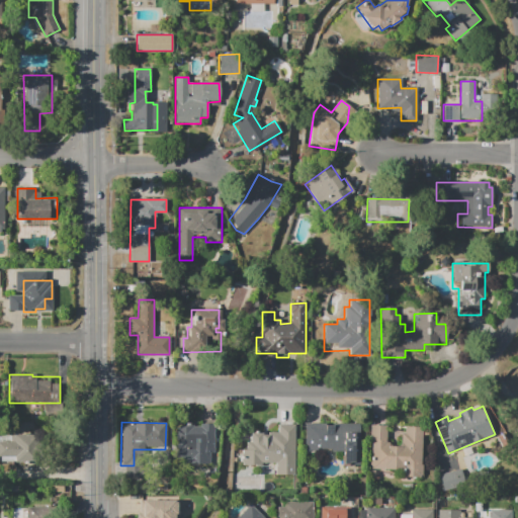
[(176,427),(199,427),(200,423),(213,423),(212,456),(175,456),(176,427)]
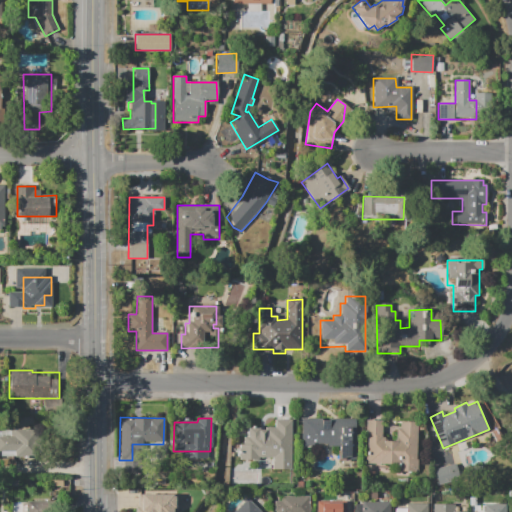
[(302,419),(355,419),(355,460),(337,459),(338,444),(302,444),(302,419)]
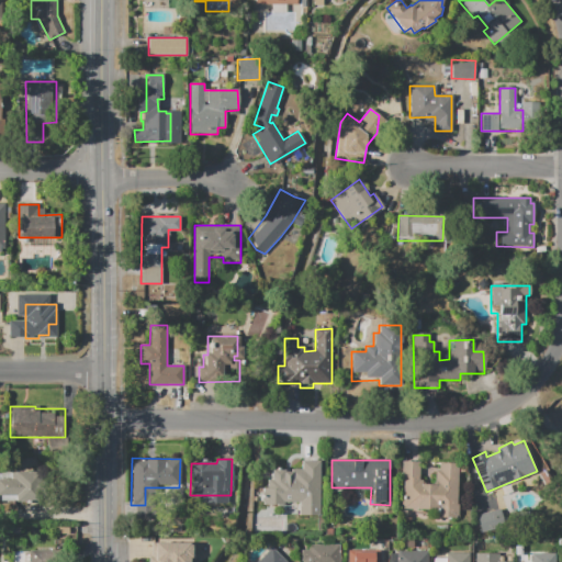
[(318,461),(317,516),(299,515),(300,502),(282,501),(282,504),(261,504),(262,487),(267,487),(267,479),(271,479),(271,468),(282,468),(282,473),(291,473),(291,469),(300,469),(300,461),(318,461)]
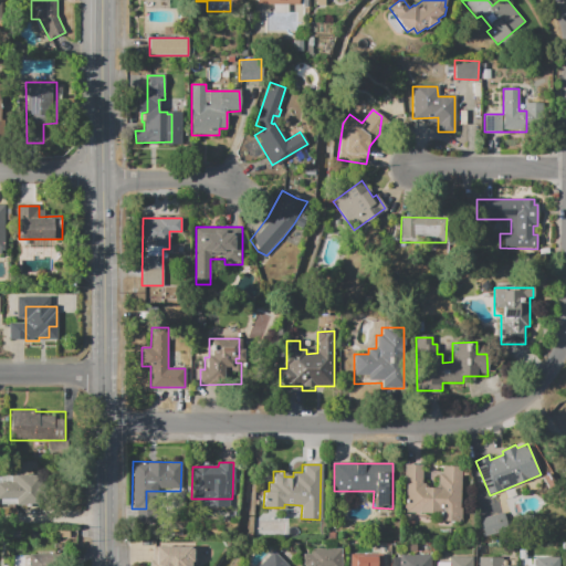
[(405,464),(421,464),(421,486),(437,486),(437,473),(440,473),(440,467),(460,467),(460,507),(462,507),(462,521),(442,520),(442,513),(404,513),(405,464)]
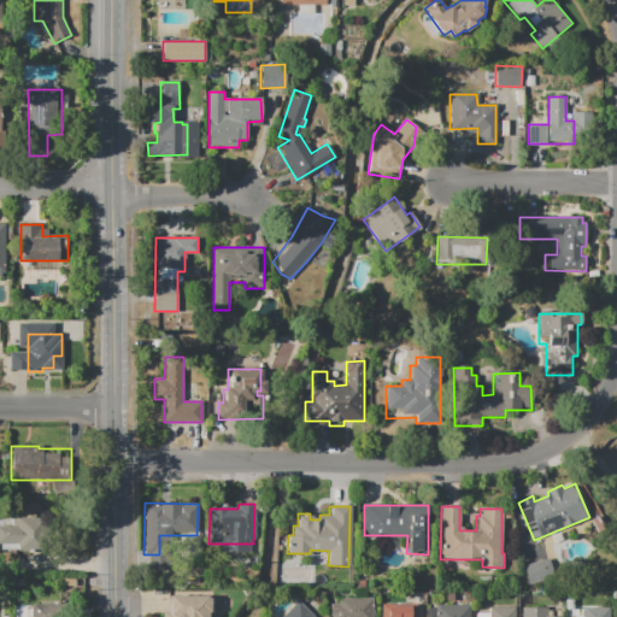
[(12,519),(37,519),(37,551),(17,551),(17,544),(0,544),(0,527),(12,527),(12,519)]
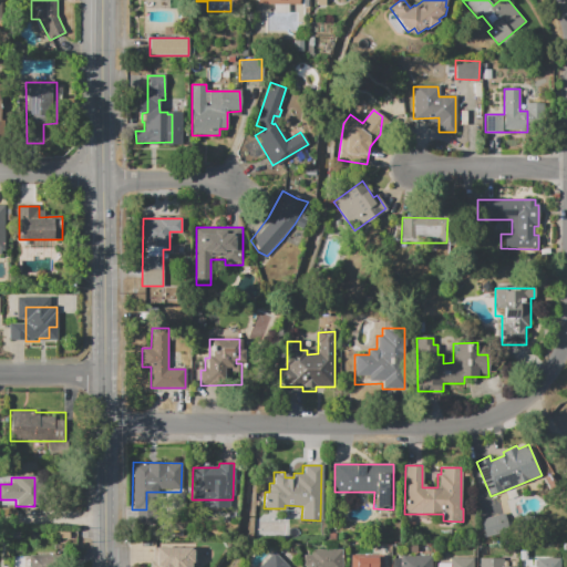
[(507,531),(504,513),(481,518),(484,535),(507,531)]
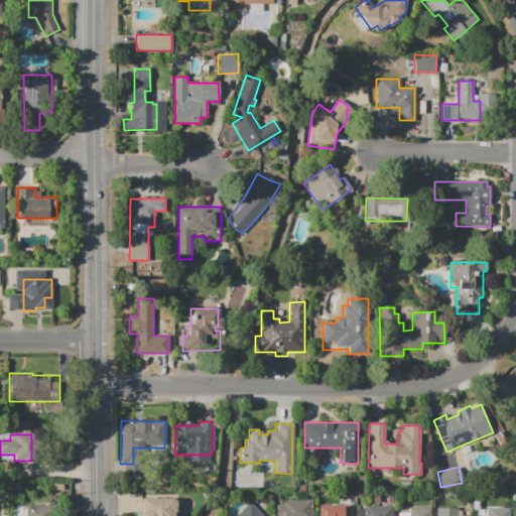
[(273,515),(272,500),(306,498),(307,515),(290,515),(273,515)]
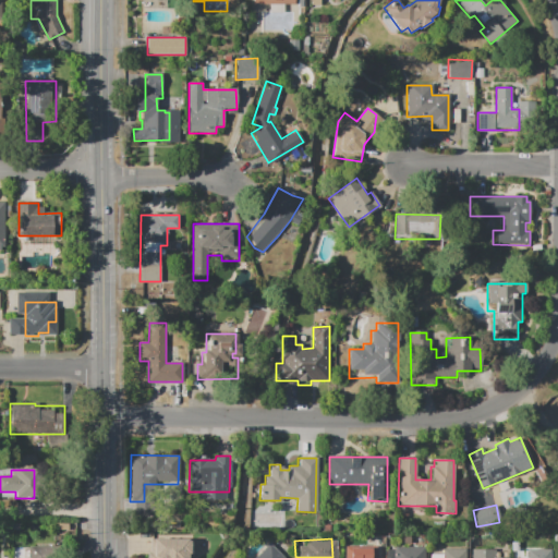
[(152,540),(192,540),(192,554),(190,554),(190,557),(189,557),(148,557),(148,553),(152,553),(152,540)]
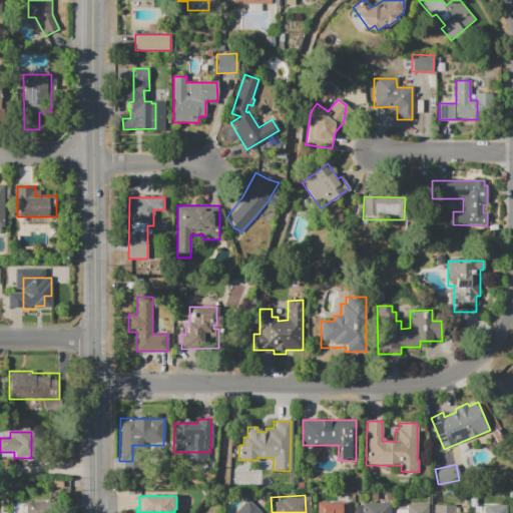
[(234,512),(248,499),(262,512),(234,512)]
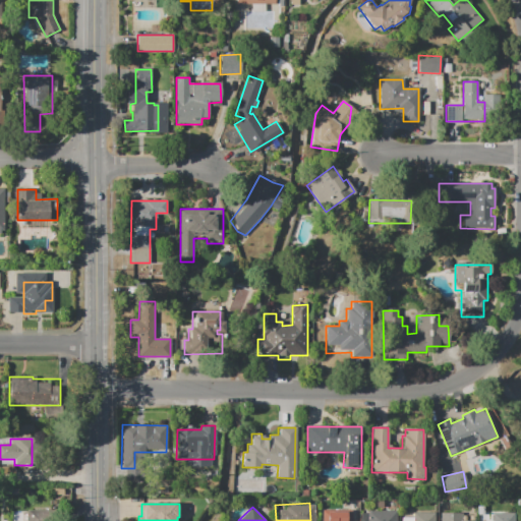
[(26,520),(26,511),(54,510),(54,520),(26,520)]
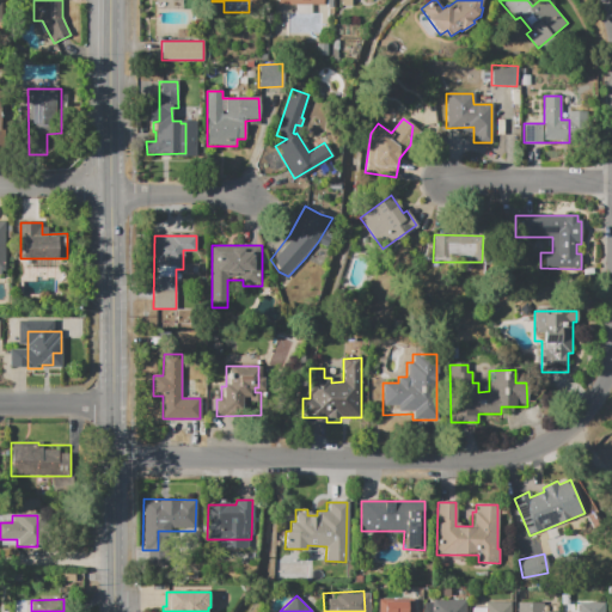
[(379,611),(379,600),(412,600),(412,611),(379,611)]
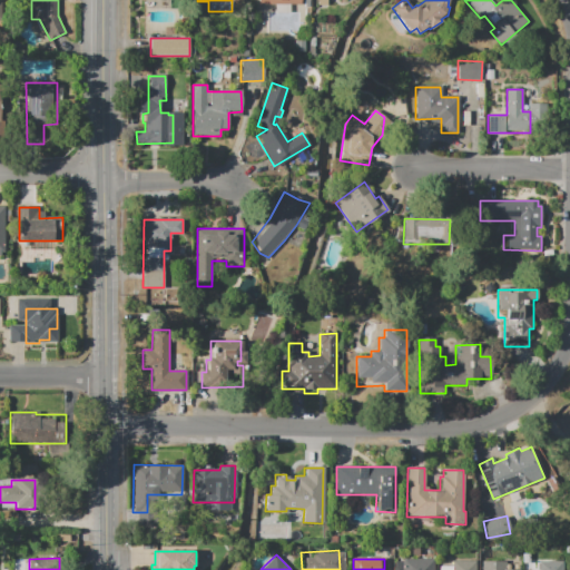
[(395,569),(395,561),(402,562),(402,559),(435,560),(434,569),(395,569)]
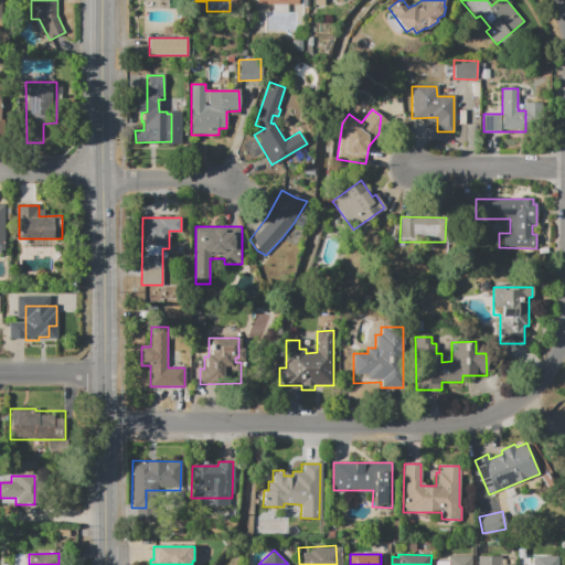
[(470,564),(470,555),(447,555),(447,561),(434,561),(434,564),(470,564)]
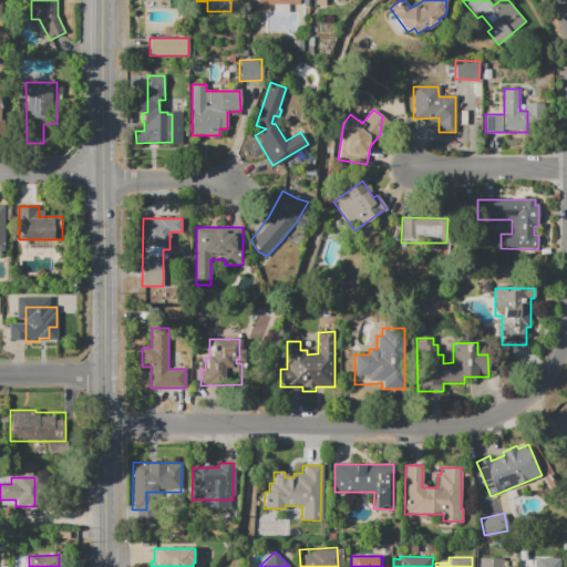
[(502,558),(478,557),(477,566),(515,566),(516,566),(502,566),(502,558)]
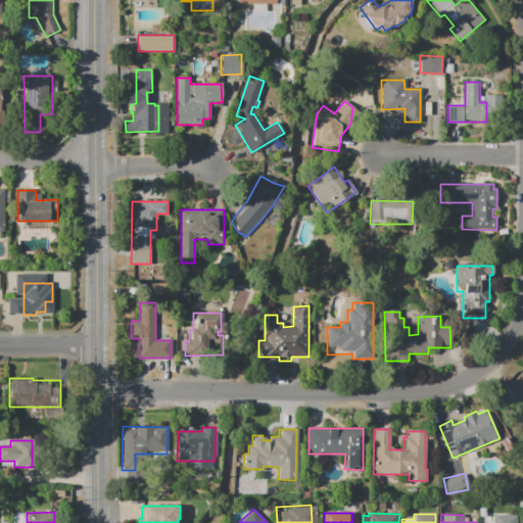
[(514,522),(515,515),(491,514),(490,522),(514,522)]
